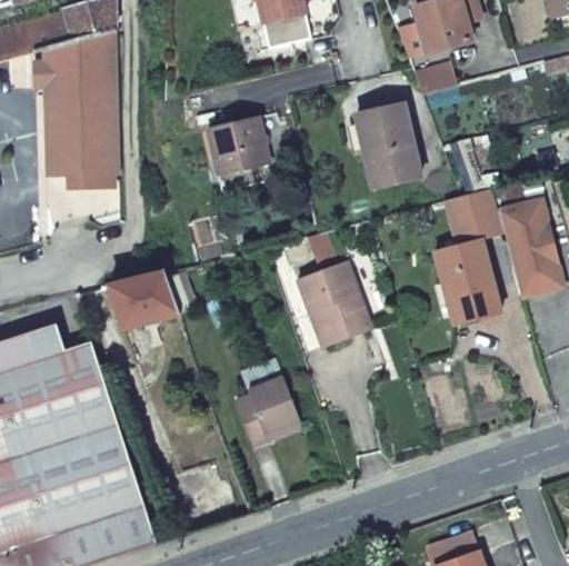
[(105,0),(61,12),(68,40),(118,27),(118,0),(105,0)]
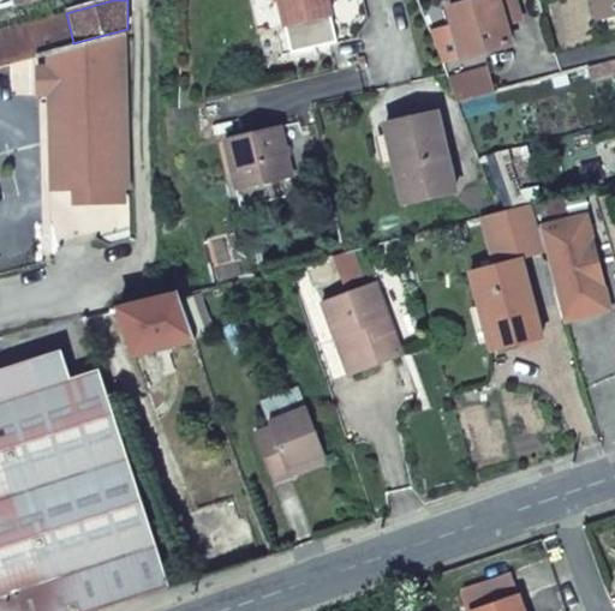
[(280,0),(286,23),(330,12),(328,0),(280,0)]
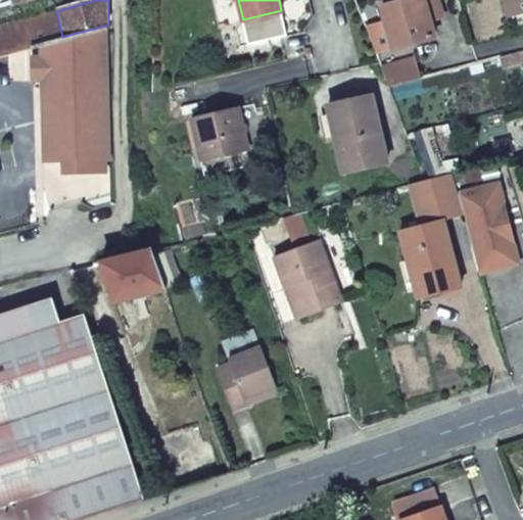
[(393,0),(381,3),(392,47),(433,36),(428,18),(425,7),(427,7),(438,3),(437,0),(393,0)]
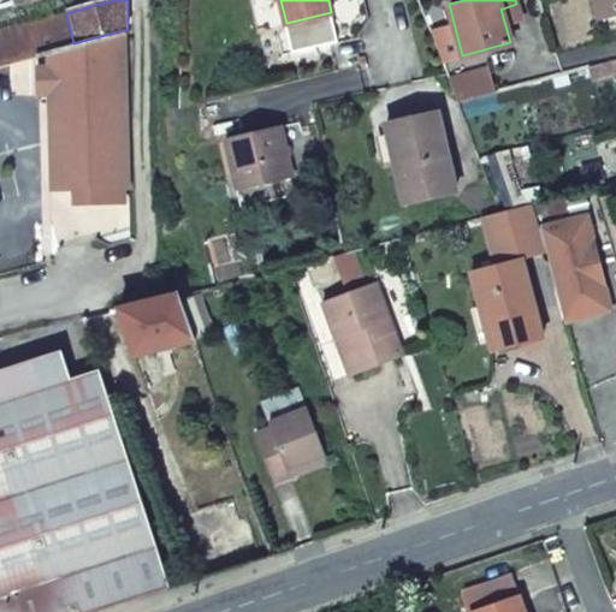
[(520,18),(516,4),(503,9),(501,9),(504,22),(507,21),(520,18)]
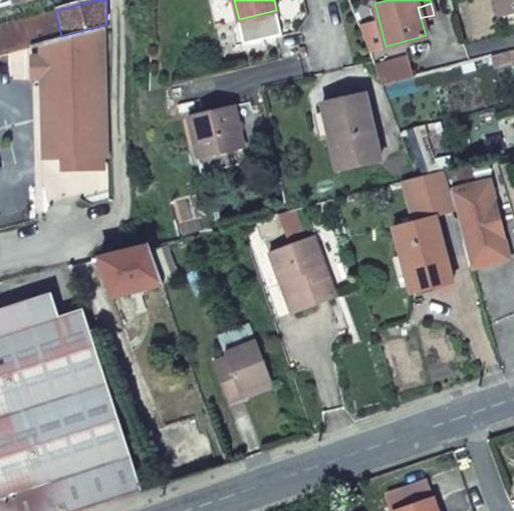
[(0,25),(0,53),(42,41),(61,36),(55,11),(0,25)]
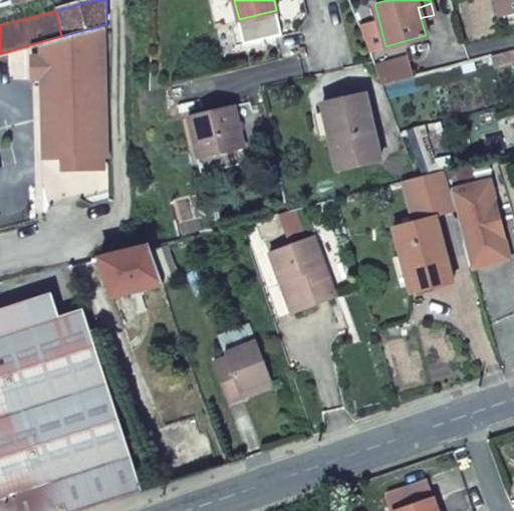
[(43,74),(44,156),(63,156),(63,168),(95,167),(95,155),(103,155),(108,155),(106,24),(61,36),(42,41),(42,54),(43,74)]
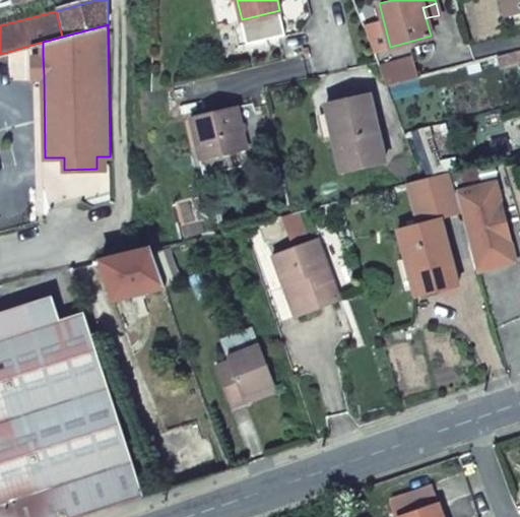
[(519,50),(498,57),(500,65),(519,59),(519,50)]
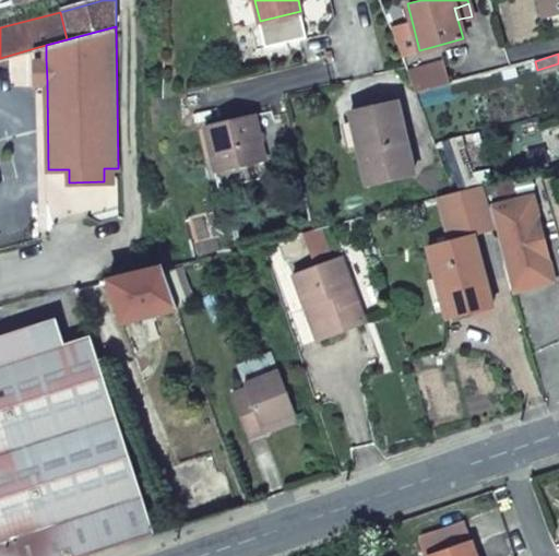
[(47,81),(46,59),(35,59),(35,81),(47,81)]
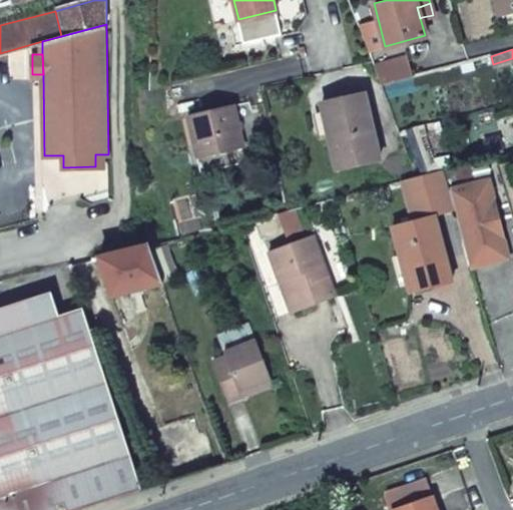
[(374,64),(382,84),(412,76),(407,55),(374,64)]
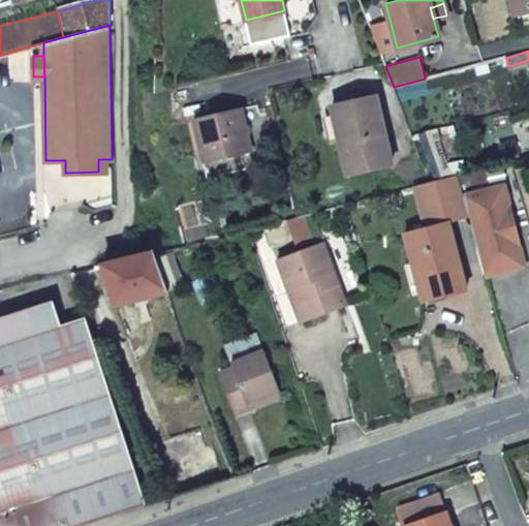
[(392,163),(375,95),(331,105),(347,174),(392,163)]
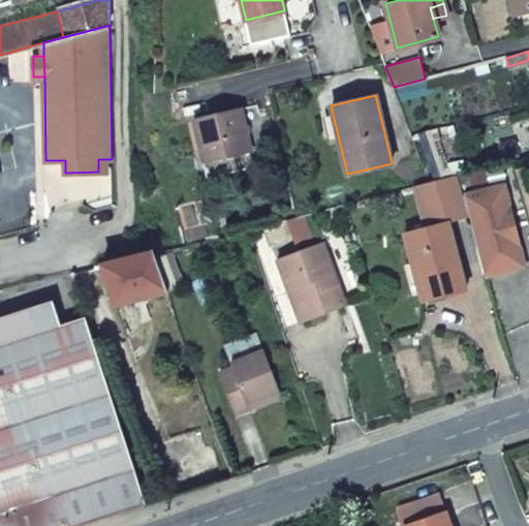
[(194,118),(204,160),(251,149),(242,106),(194,118)]
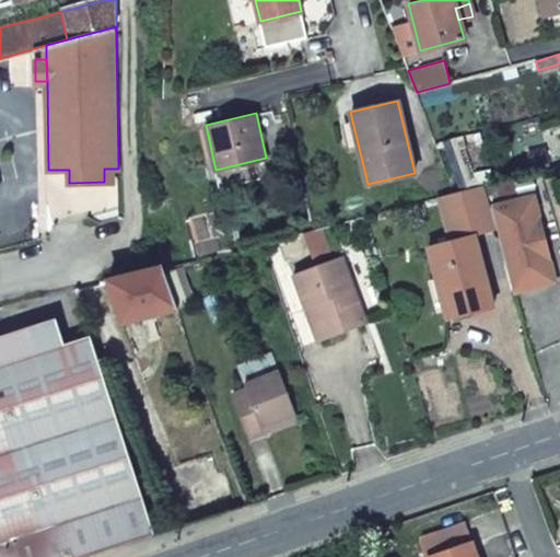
[(113,182),(113,169),(104,169),(104,182),(113,182)]
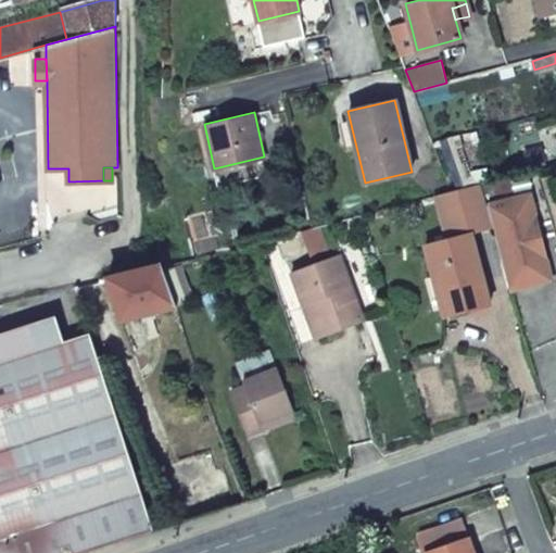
[(534,252),(528,226),(535,215),(530,193),(488,204),(508,289),(545,280),(542,264),(545,259),(545,258),(534,252)]
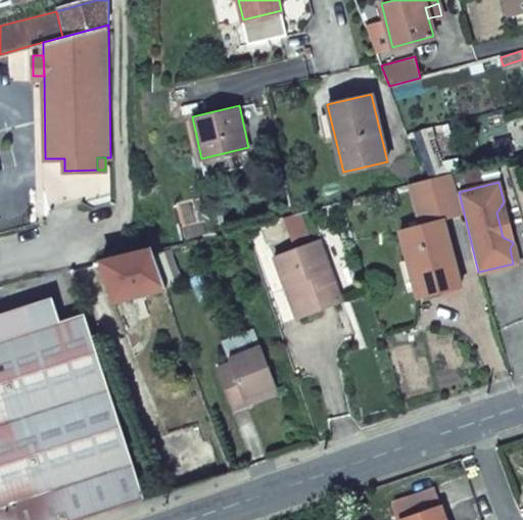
[(496,213),(503,237),(513,242),(504,202),(496,213)]
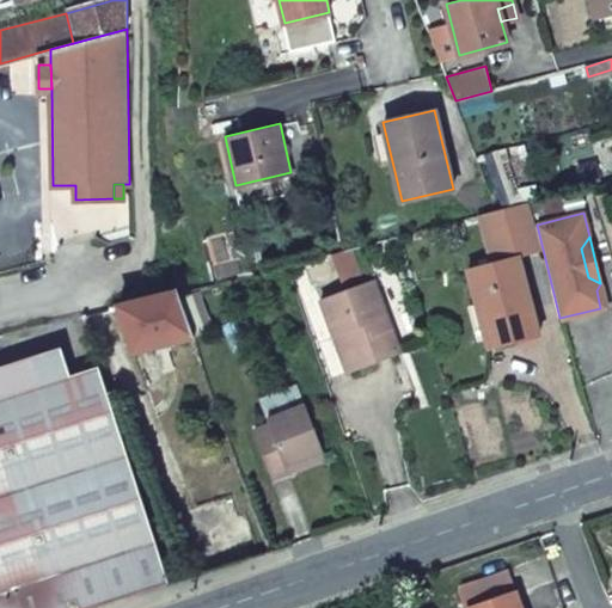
[(467,271),(488,348),(538,335),(519,258),(467,271)]
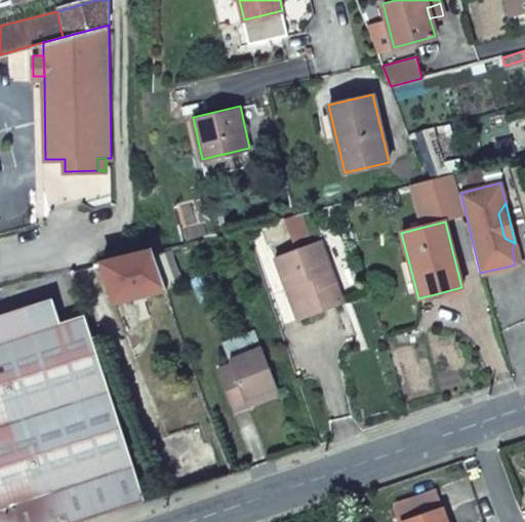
[(275,255),(297,317),(344,300),(321,238),(275,255)]
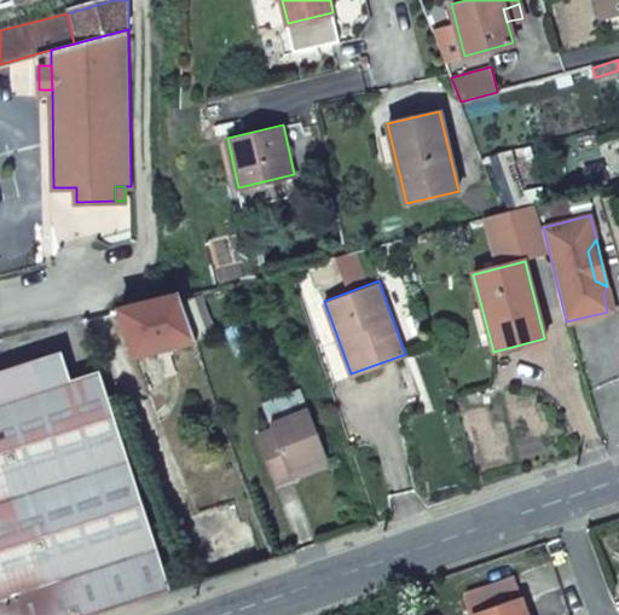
[(613,311),(607,288),(603,294),(607,312),(613,311)]
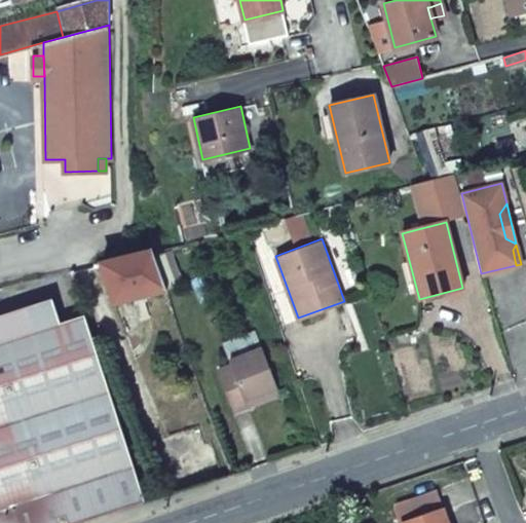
[(153,250),(166,289),(182,284),(168,246),(153,250)]
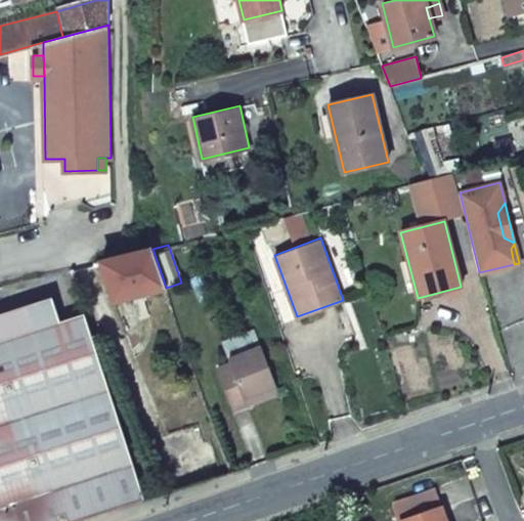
[(151,248),(100,260),(113,302),(166,288),(153,249),(151,248)]
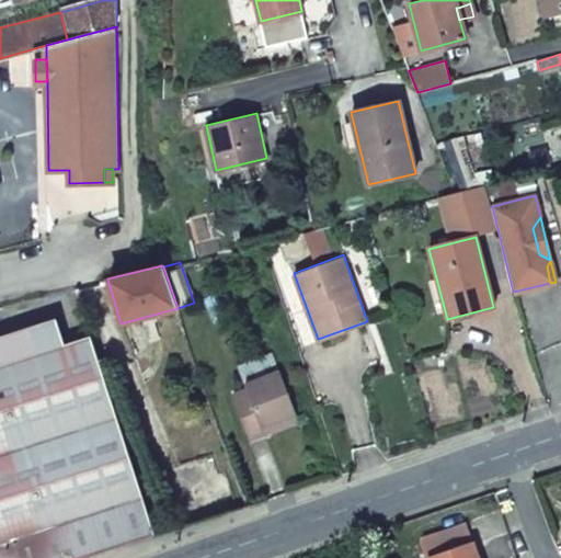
[(0,557),(82,557),(102,551),(155,535),(90,337),(58,346),(50,320),(22,329),(31,355),(0,365),(0,557)]
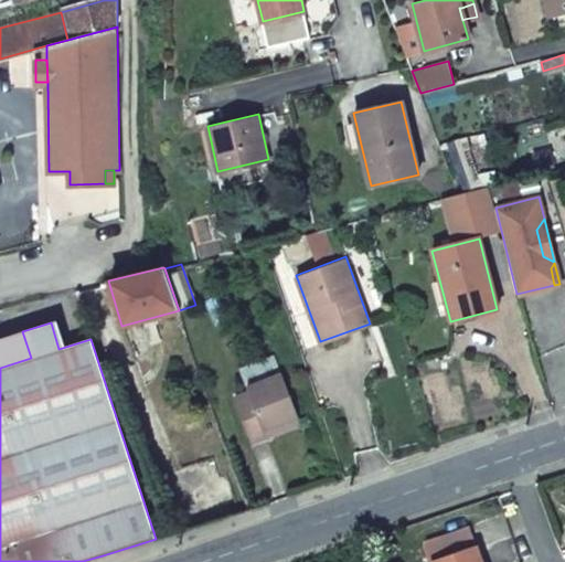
[(0,368),(31,358),(22,331),(0,338),(0,368)]
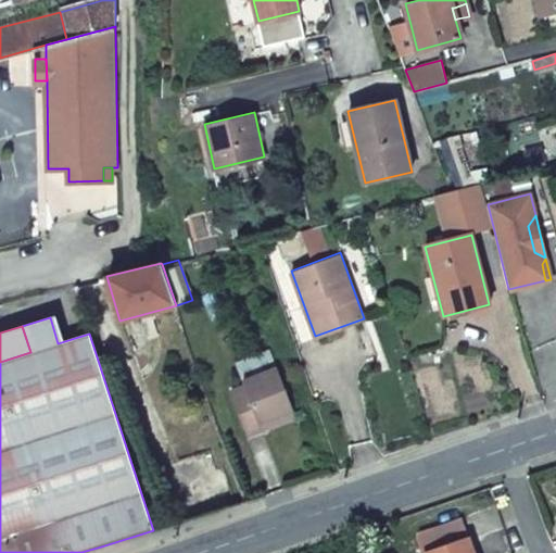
[(276,366),(242,380),(244,386),(230,391),(247,434),(262,428),(260,422),(293,409),(276,366)]
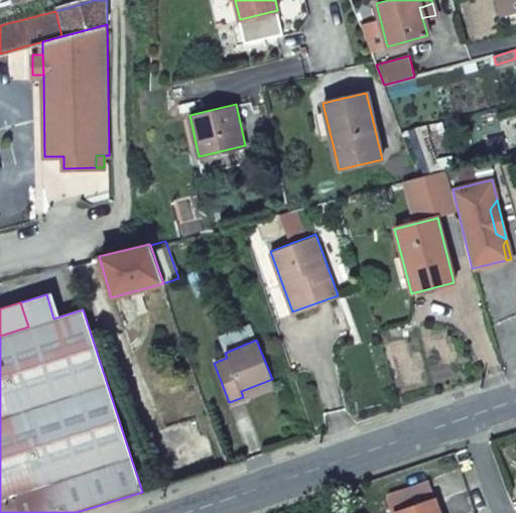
[(243,397),(274,384),(272,379),(241,391),(243,397)]
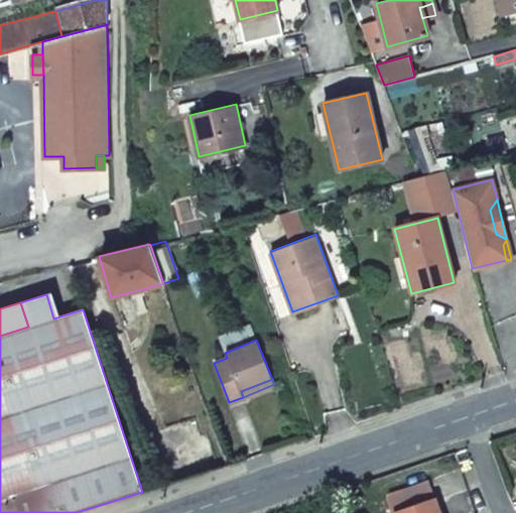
[(440,512),(435,497),(394,511),(394,512),(440,512)]
